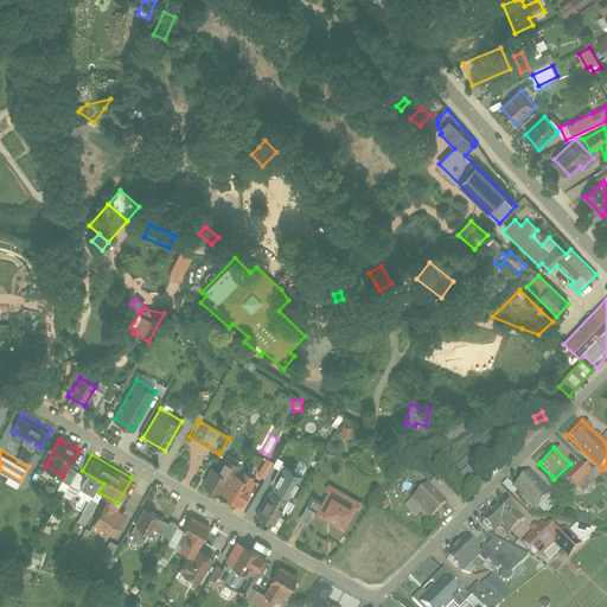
[(218,468),(212,465),(203,483),(218,492),(228,474),(230,475),(238,461),(227,454),(218,468)]
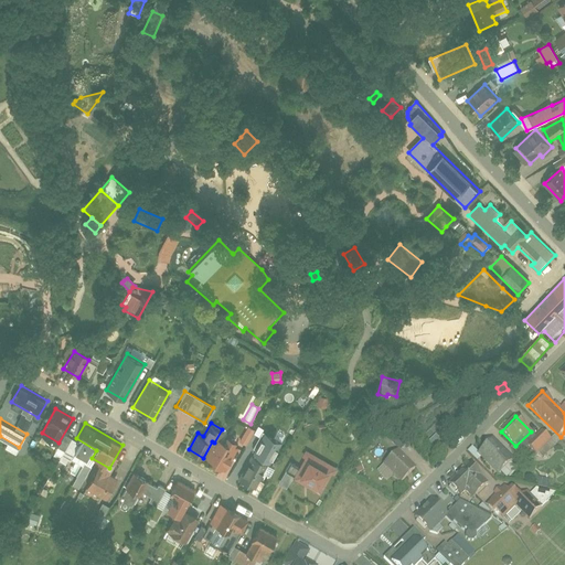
[(244,444),(253,428),(248,426),(240,441),(244,444)]
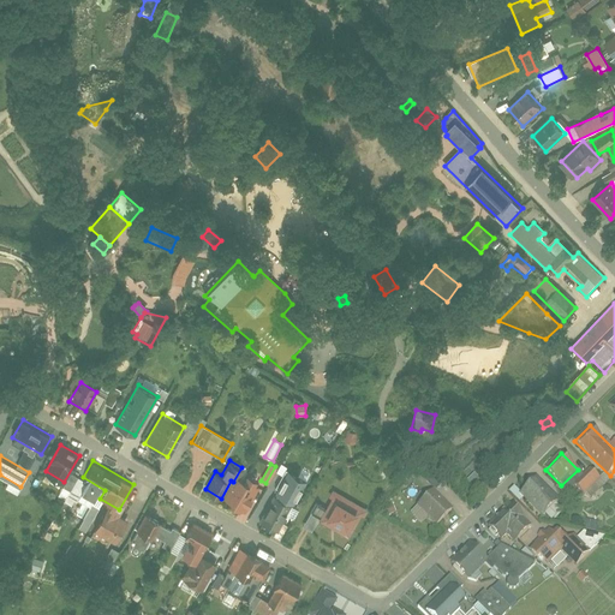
[(275,497),(290,505),(291,501),(293,502),(306,481),(285,469),(274,487),(278,489),(275,493),(278,494),(275,497)]
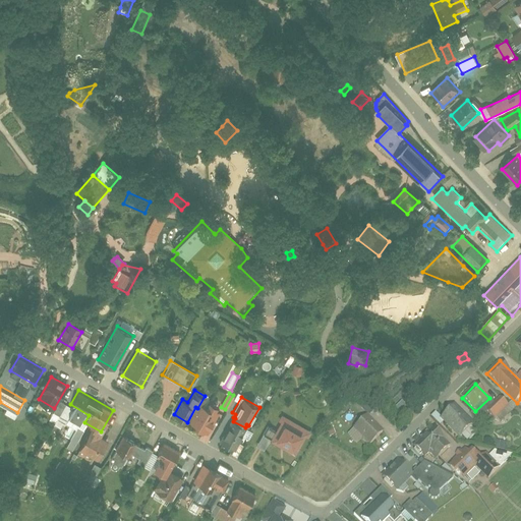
[(510,407),(501,398),(487,412),(496,420),(510,407)]
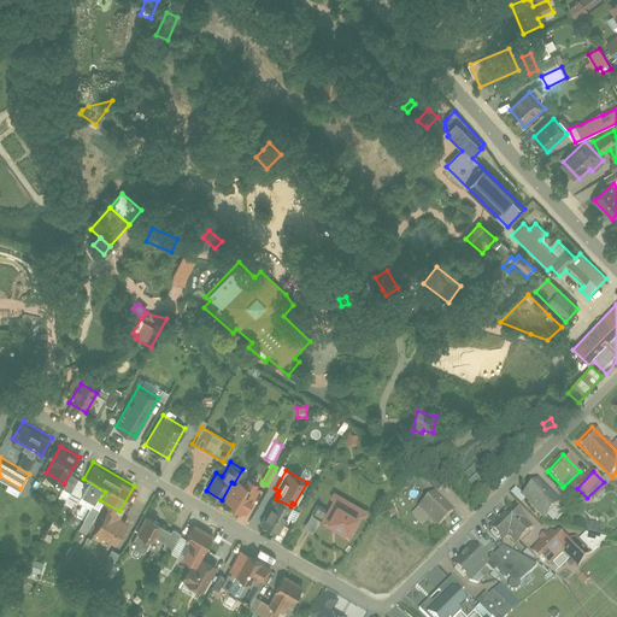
[(245,481),(239,477),(225,500),(247,513),(260,491),(257,488),(259,482),(248,476),(245,481)]
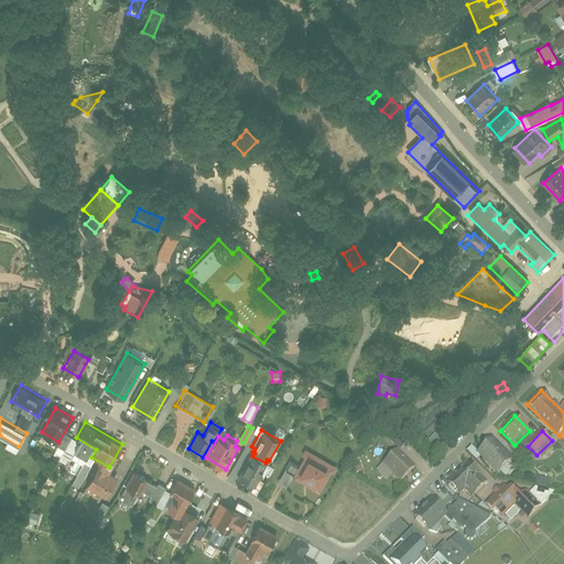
[(492,438),(476,455),(499,478),(516,462),(492,438)]
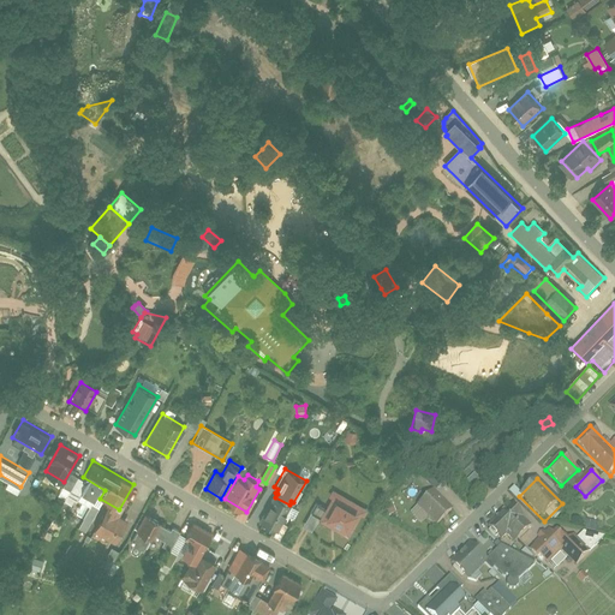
[(417,506),(437,526),(453,509),(434,489),(417,506)]
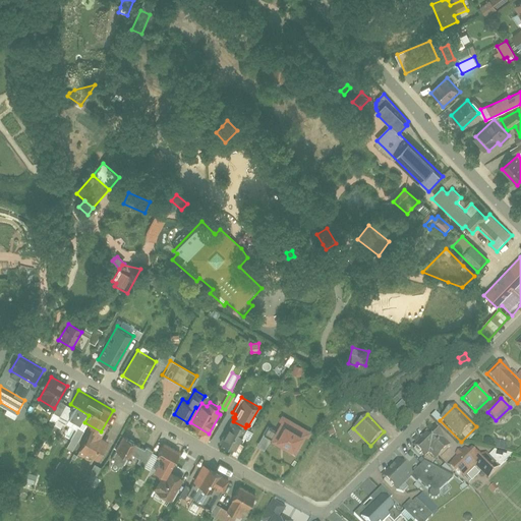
[(268,441),(292,455),(307,428),(283,415),(268,441)]
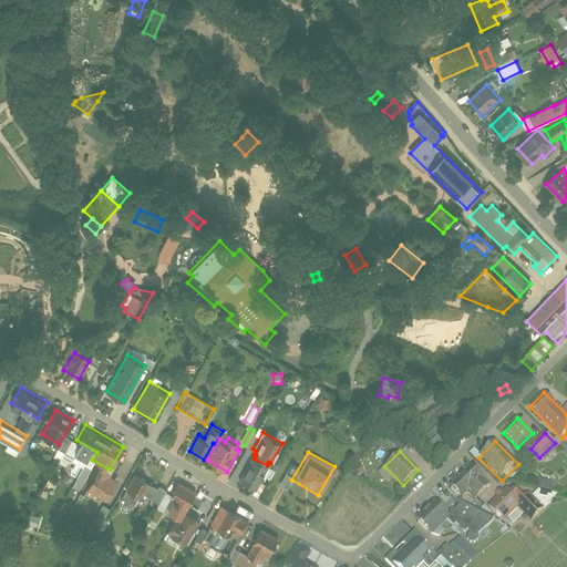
[(253,457),(240,481),(255,488),(268,466),(267,465),(254,459),(253,457)]
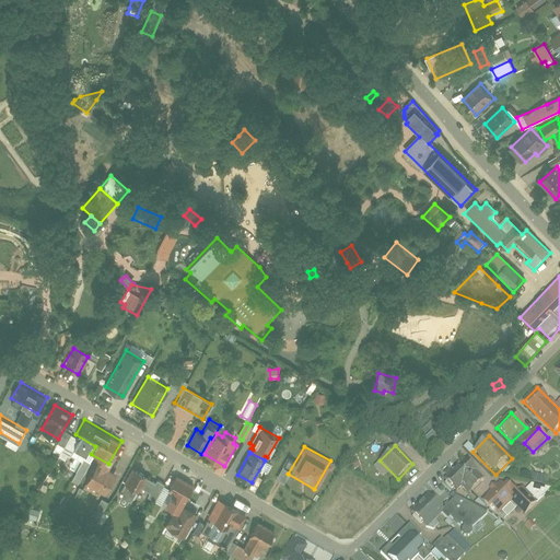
[(104,492),(116,471),(96,459),(84,481),(104,492)]
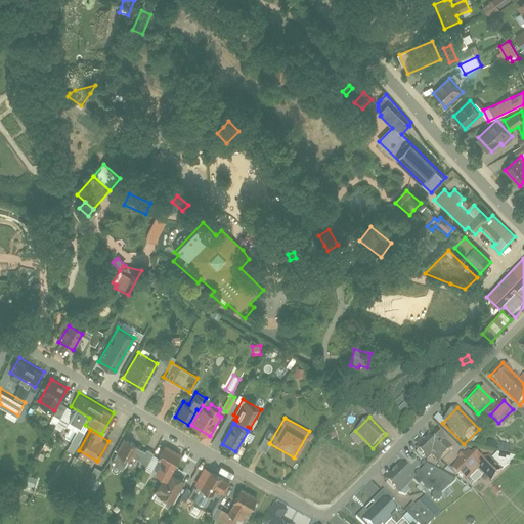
[(435,430),(416,449),(428,462),(433,456),(439,464),(450,452),(443,445),(447,442),(435,430)]
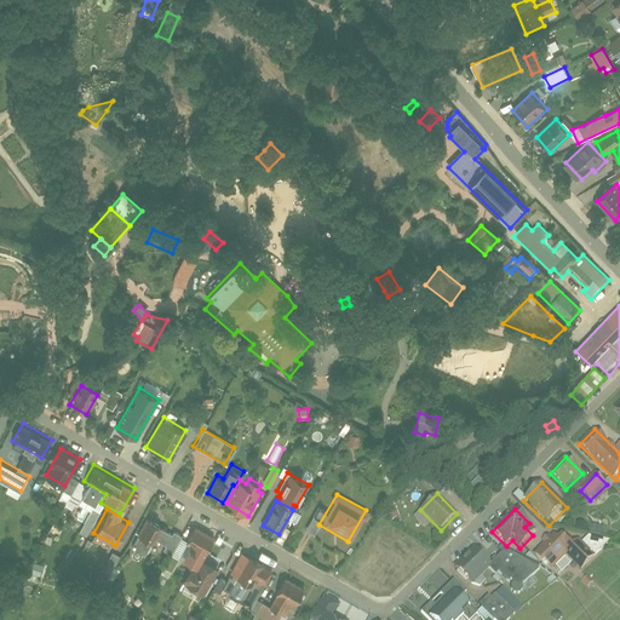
[(160,526),(144,516),(135,533),(150,543),(154,538),(164,544),(161,547),(168,552),(179,533),(172,528),(168,533),(159,527),(160,526)]
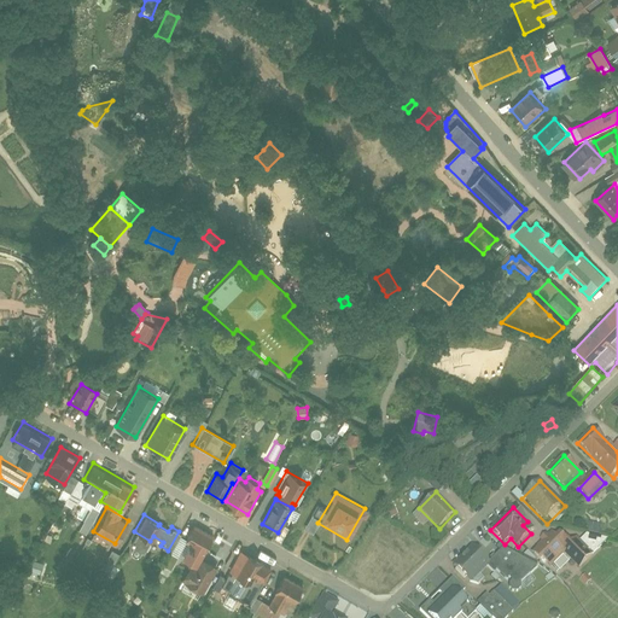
[(211,535),(191,523),(182,538),(188,542),(181,554),(193,560),(199,548),(203,549),(211,535)]
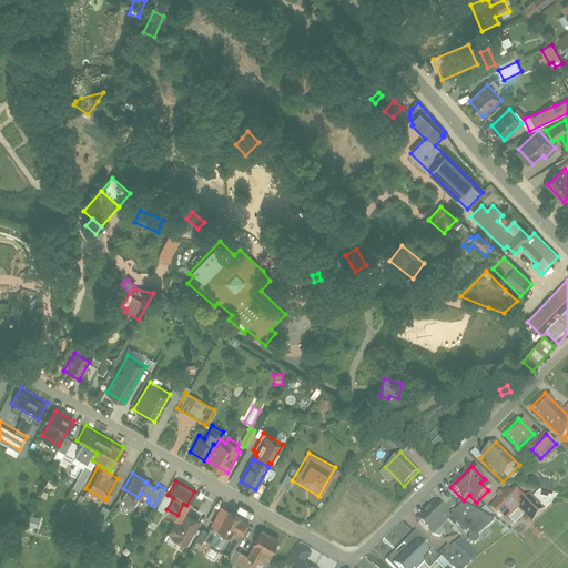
[(489,509),(505,525),(519,511),(534,526),(543,517),(547,514),(531,498),(527,503),(516,492),(513,495),(508,490),(489,509)]
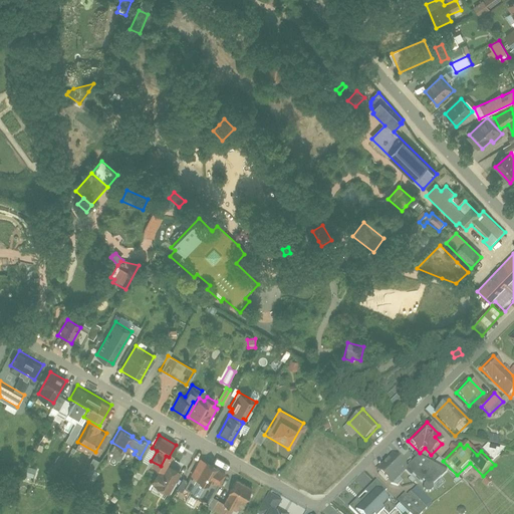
[(408,470),(393,455),(375,471),(391,487),(408,470)]
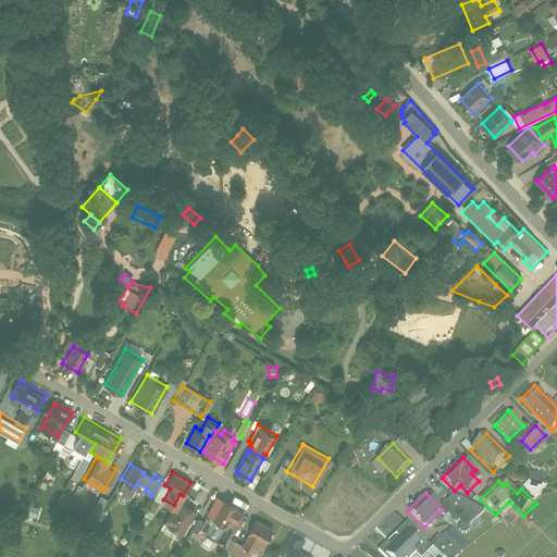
[(98,530),(108,510),(103,508),(109,498),(101,494),(85,523),(98,530)]
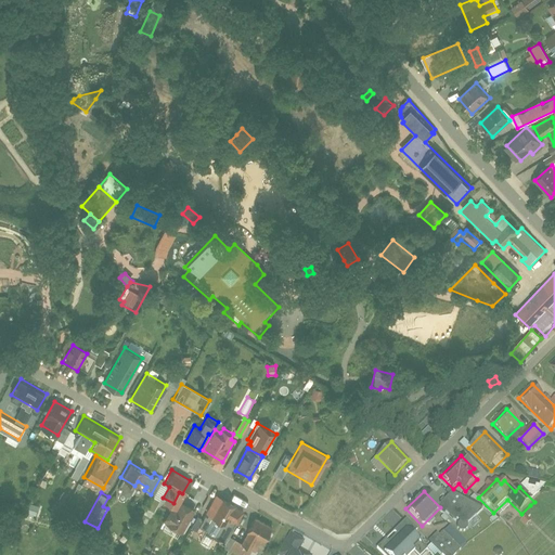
[(242,511),(214,492),(203,510),(222,521),(226,515),(234,521),(242,511)]
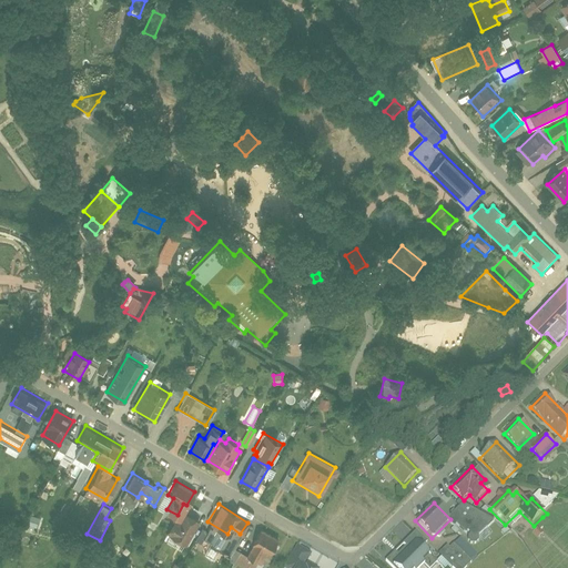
[(476,547),(492,521),(460,504),(449,524),(470,536),(467,543),(476,547)]
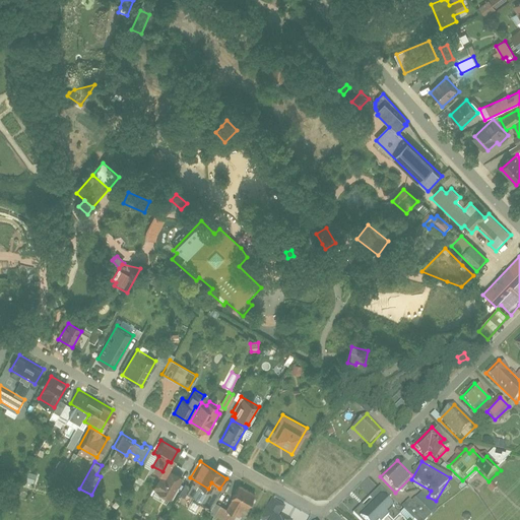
[(154,489),(169,496),(181,474),(168,466),(161,476),(157,473),(152,483),(156,485),(154,489)]
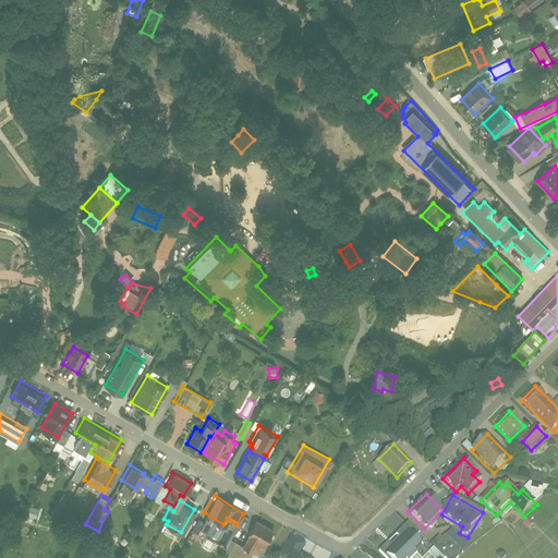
[(39,518),(41,509),(31,506),(28,514),(39,518)]
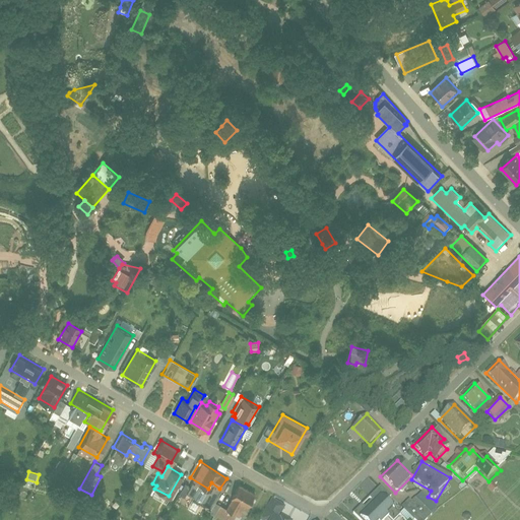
[(245,507),(253,491),(239,482),(224,507),(234,512),(239,503),(245,507)]
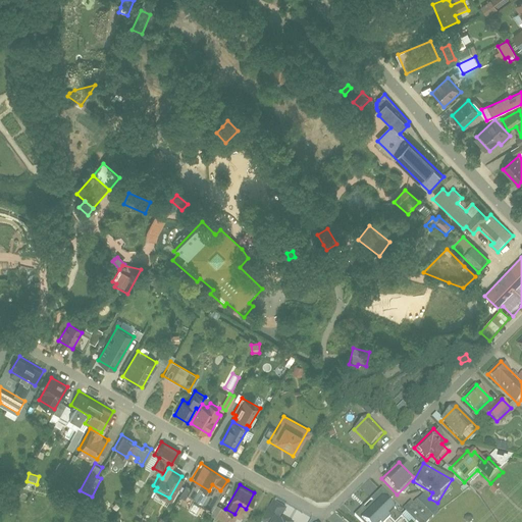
[(374,492),(353,515),(359,521),(375,521),(378,520),(380,521),(399,521),(402,519),(374,492)]
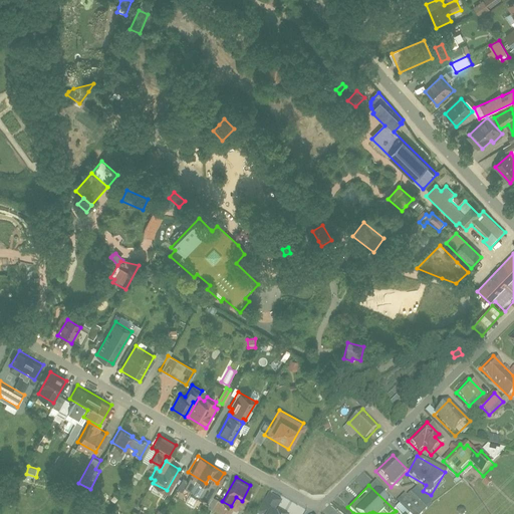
[(412,493),(408,498),(407,497),(395,508),(400,513),(406,513),(407,513),(423,513),(428,510),(412,493)]
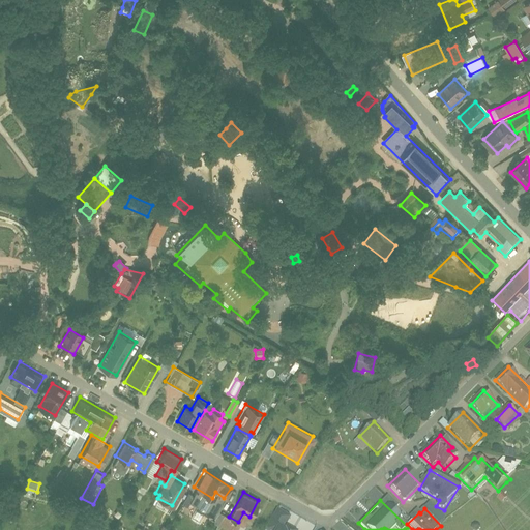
[(290,529),(288,529),(286,529),(284,529),(291,519),(277,510),(266,529),(290,529)]
